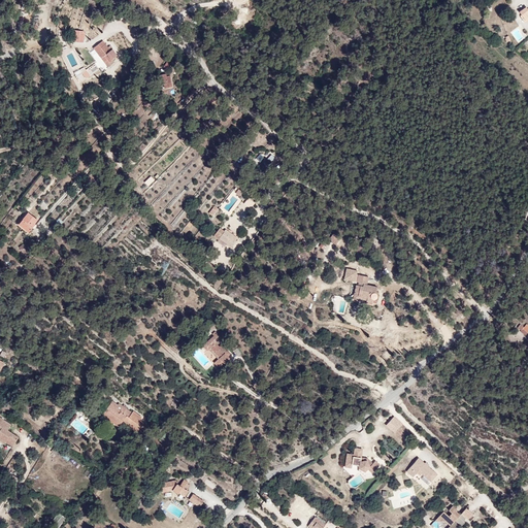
[(527,4),(510,14),(527,29),(527,4)]
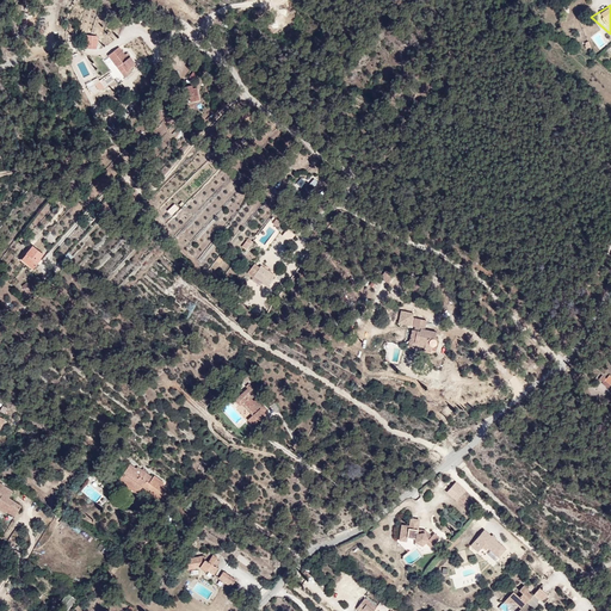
[(93,45),(94,32),(86,31),(85,44),(93,45)]
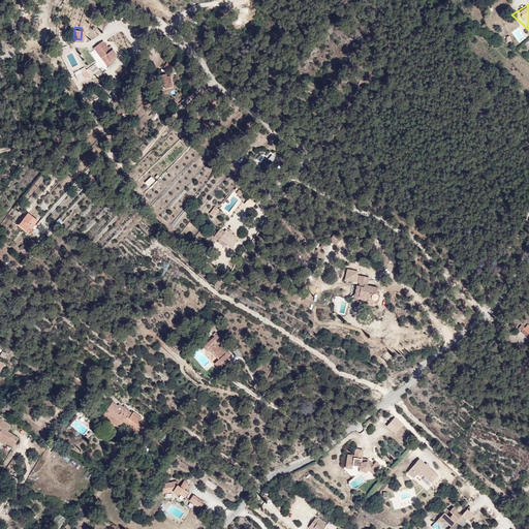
[(118,54),(113,47),(111,48),(102,38),(92,45),(100,58),(101,57),(105,62),(106,64),(117,56),(116,55),(118,54)]
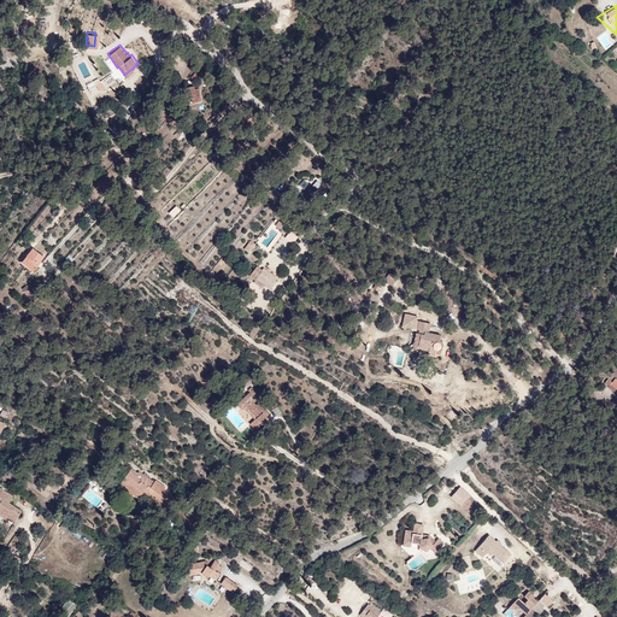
[(117,77),(123,72),(118,66),(117,68),(112,71),(117,77)]
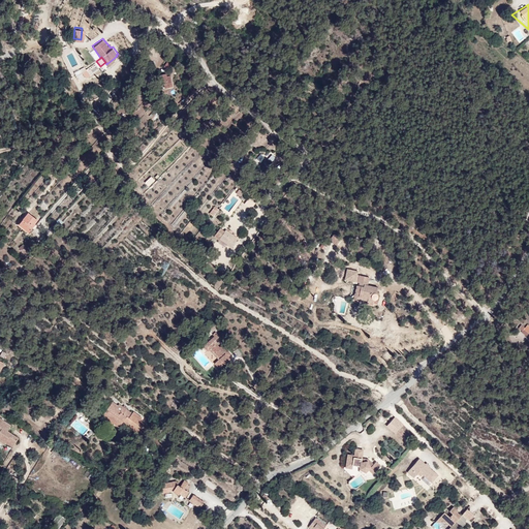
[(90,73),(100,66),(96,61),(86,67),(90,73)]
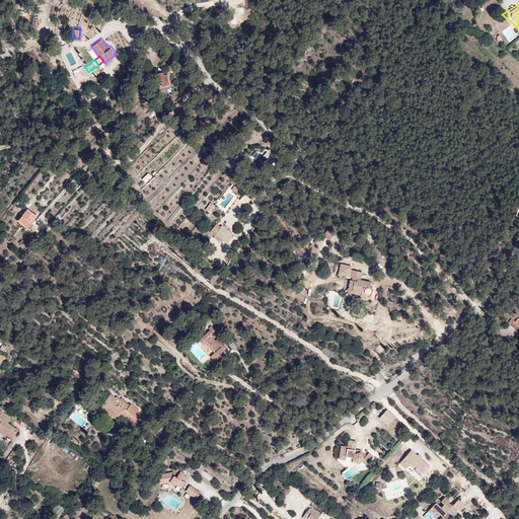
[(170,84),(167,73),(163,74),(159,76),(159,78),(160,80),(161,81),(162,80),(162,81),(164,86),(170,84)]
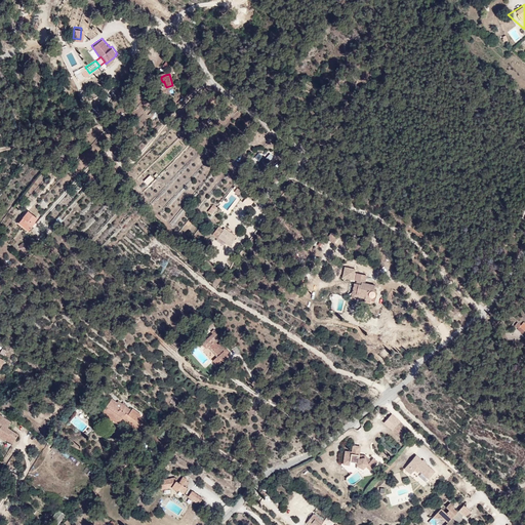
[(161,110),(154,105),(151,108),(157,113),(161,110)]
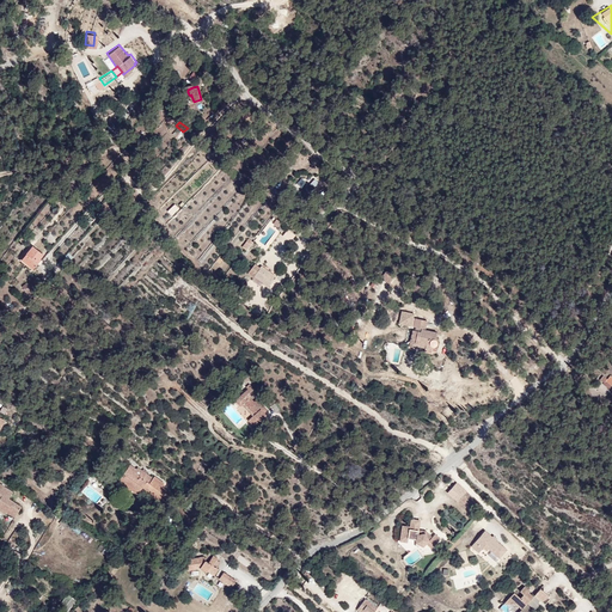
[(178,129),(172,134),(178,140),(183,135),(178,129)]
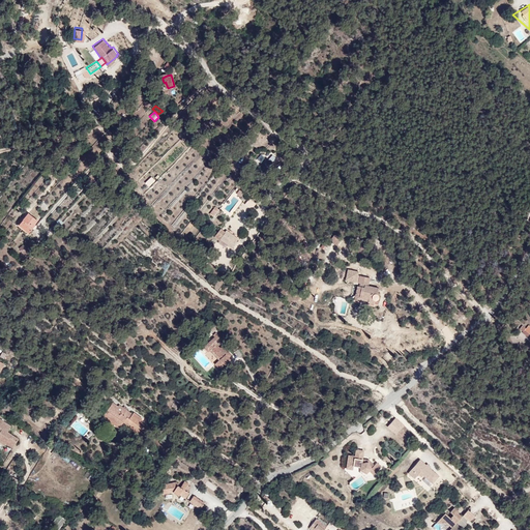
[(269,169),(272,163),(265,158),(262,166),(269,169)]
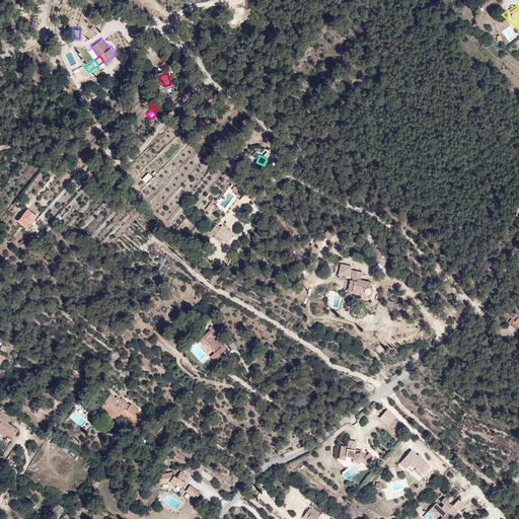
[(149,172),(142,179),(146,183),(153,176),(149,172)]
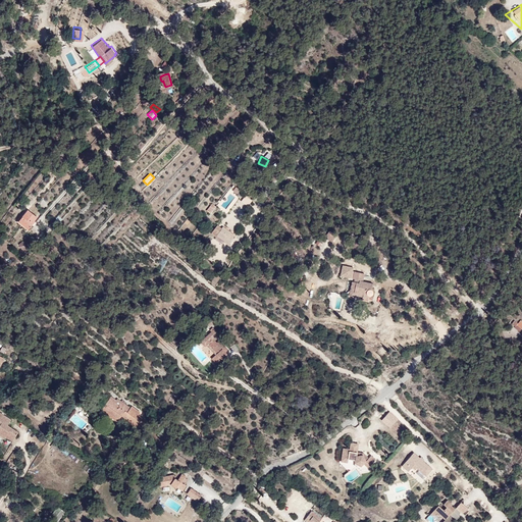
[(211,213),(216,207),(212,204),(207,210),(211,213)]
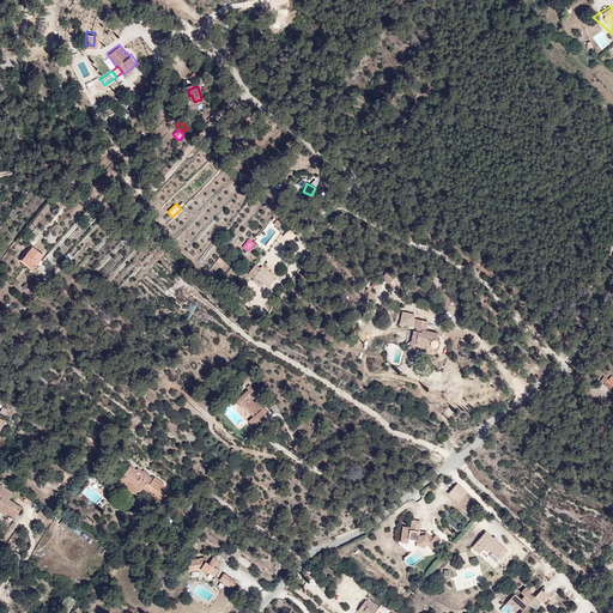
[(34,254),(37,249),(28,242),(16,256),(26,266),(36,255),(34,254)]
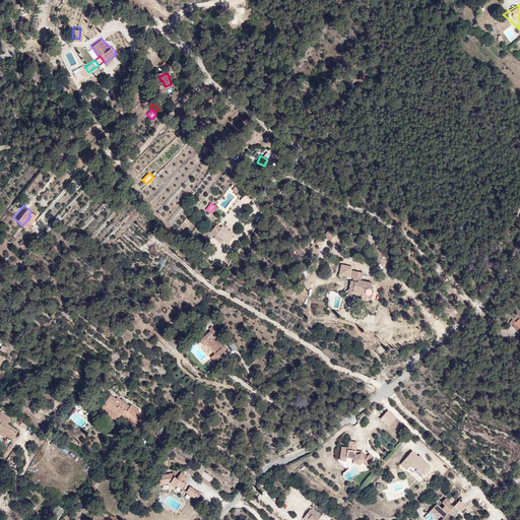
[(48,225),(56,216),(51,212),(44,221),(48,225)]
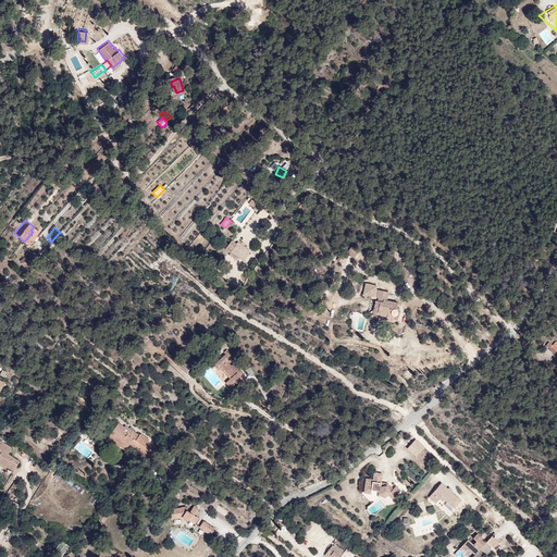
[(242,254),(227,244),(220,254),(231,261),(235,256),(238,258),(242,254)]
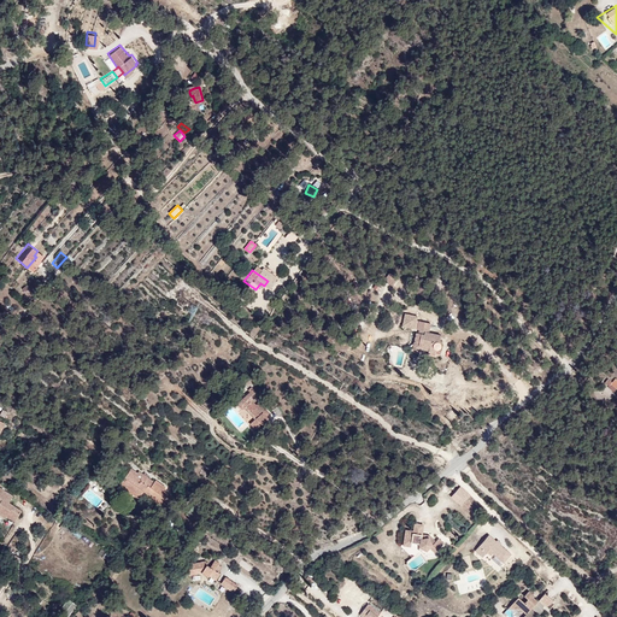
[(397,280),(389,275),(385,281),(392,287),(397,280)]
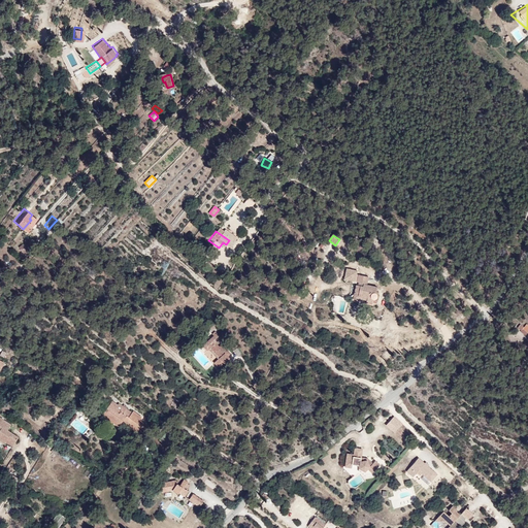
[(27,248),(19,240),(13,245),(23,253),(27,248)]
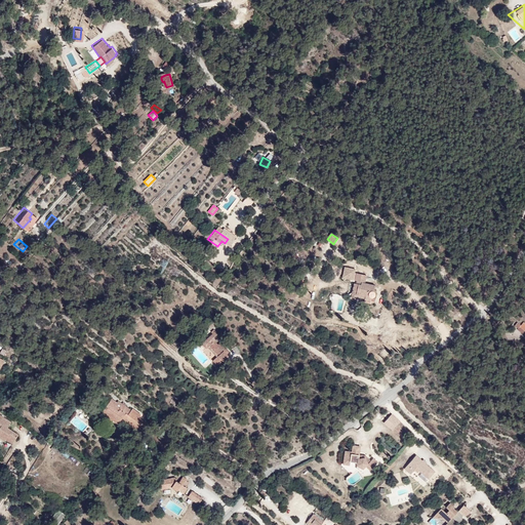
[(221,250),(226,244),(225,243),(221,241),(217,246),(216,247),(221,250)]
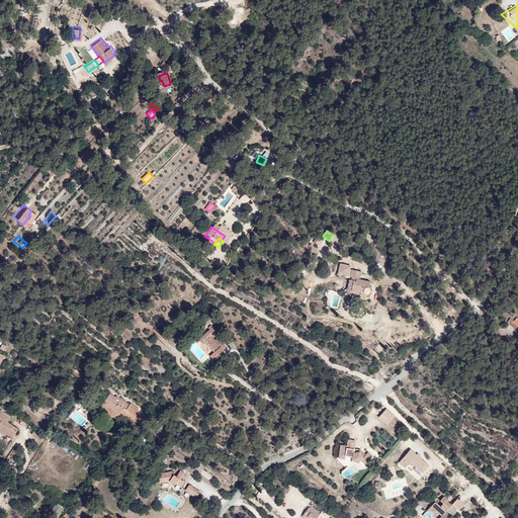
[(362,278),(363,273),(351,271),(351,267),(339,265),(338,276),(349,278),(349,276),(355,277),(355,280),(351,279),(349,288),(354,289),(353,290),(362,292),(361,297),(361,299),(366,300),(366,299),(369,299),(370,293),(372,293),(373,292),(374,290),(373,289),(372,288),(373,281),(362,278)]
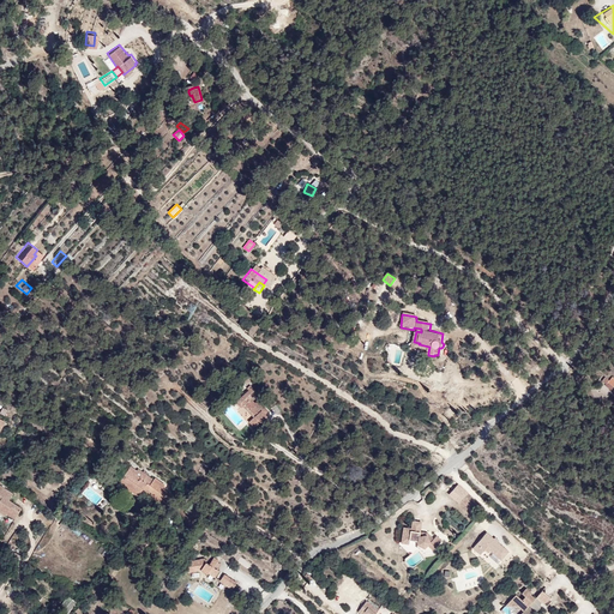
[(271,402),(260,391),(257,393),(253,390),(259,384),(252,377),(247,380),(250,383),(239,395),(242,399),(244,398),(246,396),(258,407),(252,413),(257,419),(262,413),(264,414),(270,407),(269,404),(271,402)]
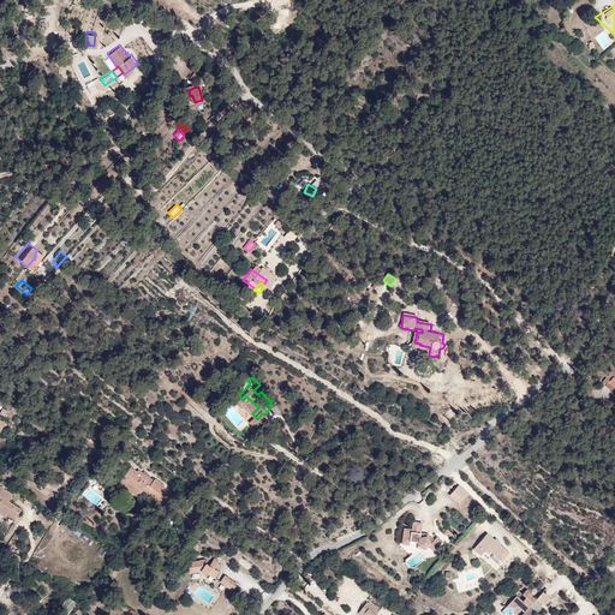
[(614,382),(610,378),(608,381),(604,377),(602,378),(599,381),(599,384),(604,388),(608,384),(614,389),(614,388),(614,382)]
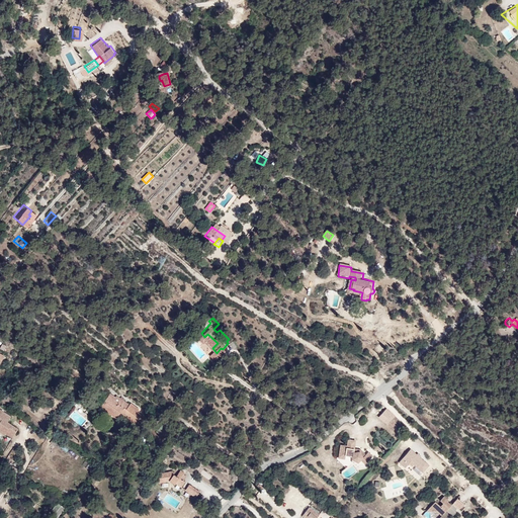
[(218,343),(207,334),(205,336),(216,345),(218,343)]
